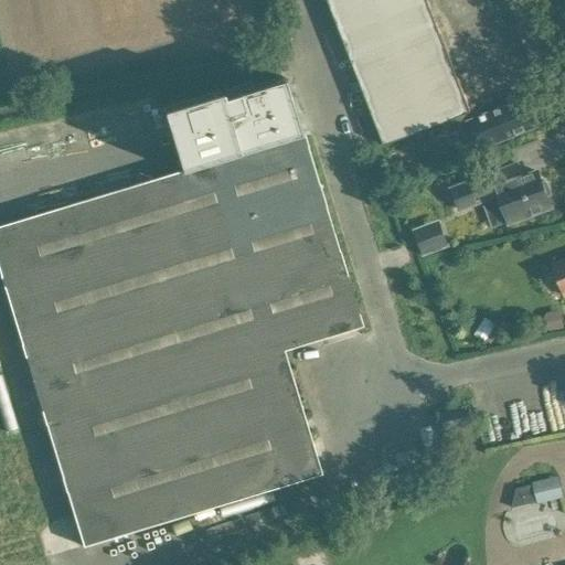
[(327,0),(372,112),(382,137),(385,146),(471,112),(427,0),(327,0)]
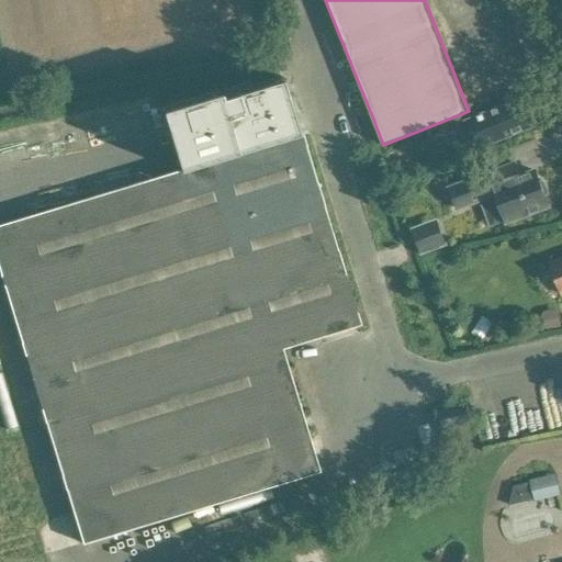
[(154,112),(172,171),(0,224),(0,277),(81,543),(319,471),(282,348),(360,324),(301,132),(291,135),(274,80),(211,100),(210,96),(154,112)]
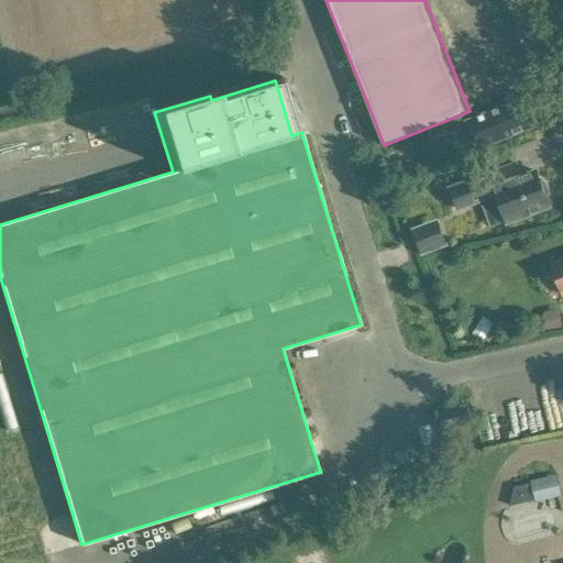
[(539,124),(528,97),(467,121),(478,148),(539,124)]
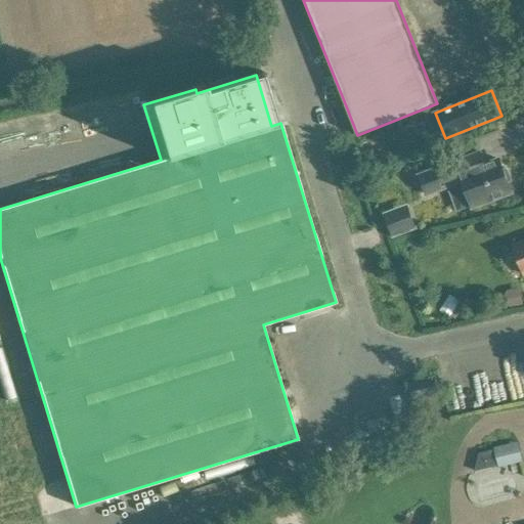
[(345,130),(354,127),(345,103),(336,106),(345,130)]
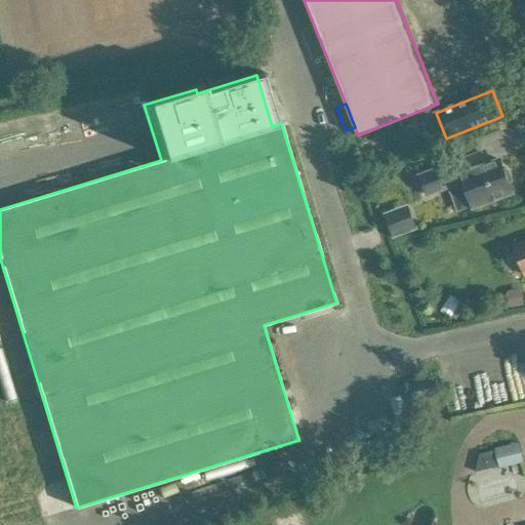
[(420,174),(428,194),(461,182),(472,207),(513,192),(509,182),(512,180),(512,176),(511,173),(509,170),(507,167),(503,168),(500,159),(486,164),(481,152),(420,174)]
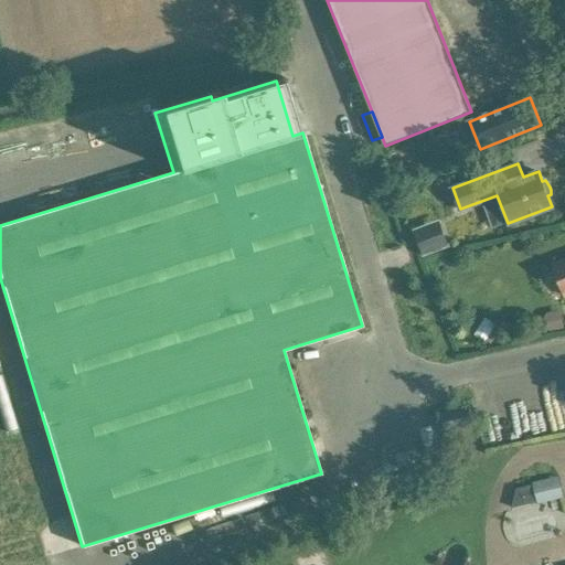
[(451,246),(440,219),(414,228),(424,256),(451,246)]
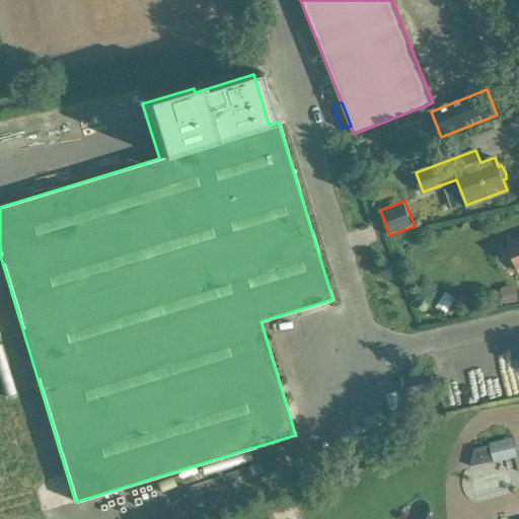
[(518,237),(508,242),(518,271),(518,237)]
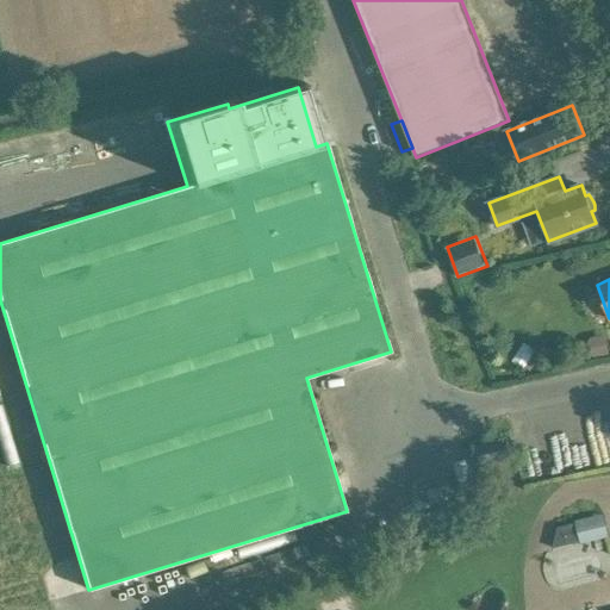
[(590,338),(583,350),(595,358),(602,355),(598,336),(590,338)]
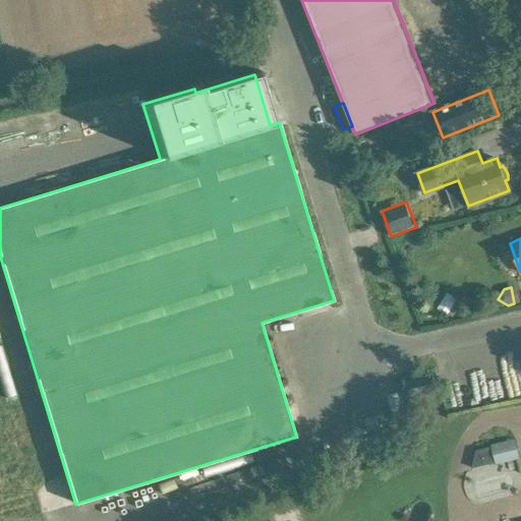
[(442,301),(437,308),(447,314),(448,314),(453,317),(457,310),(442,301)]
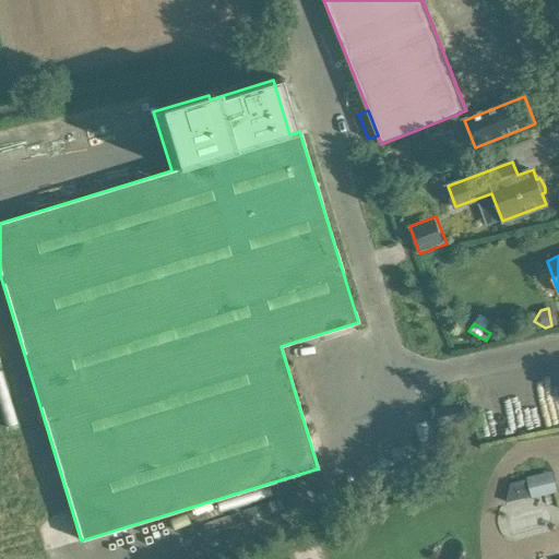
[(527,476),(533,498),(558,490),(558,488),(555,470),(527,476)]
